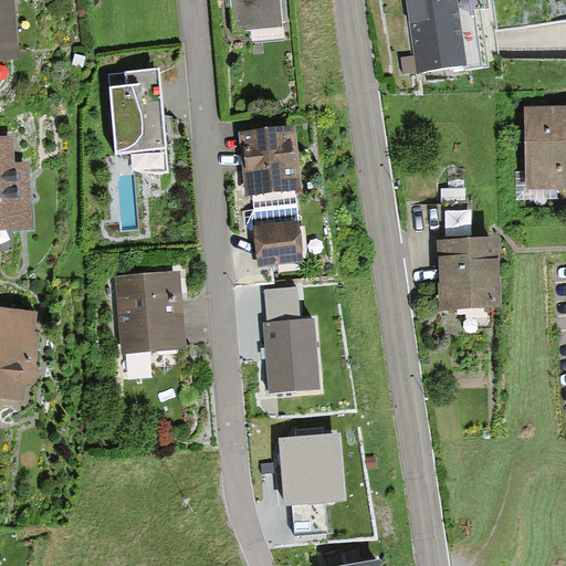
[(0,0),(0,55),(9,55),(7,0),(0,0)]
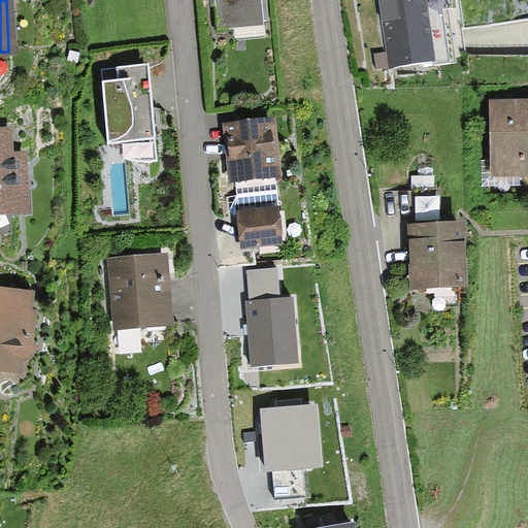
[(255,0),(211,0),(215,31),(257,27),(255,0)]
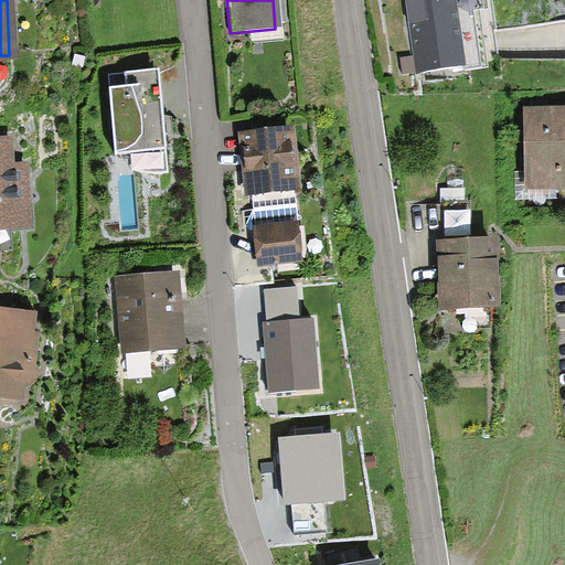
[(408,0),(419,73),(484,63),(481,42),(477,9),(493,7),(491,0),(408,0)]
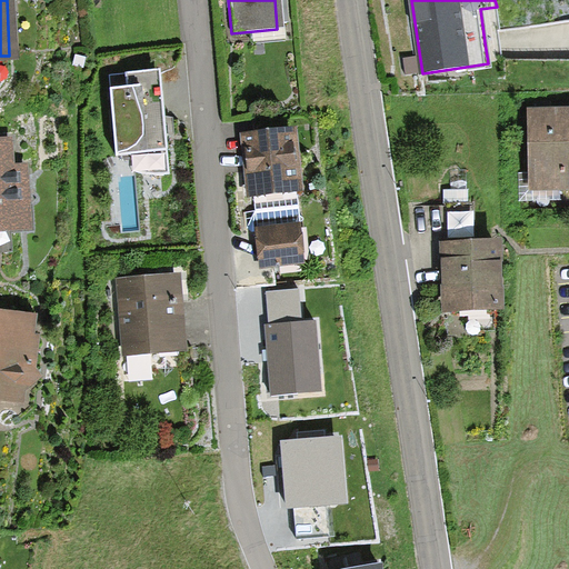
[(145,175),(169,172),(160,70),(127,72),(128,87),(112,88),(118,153),(132,152),(133,169),(145,175)]
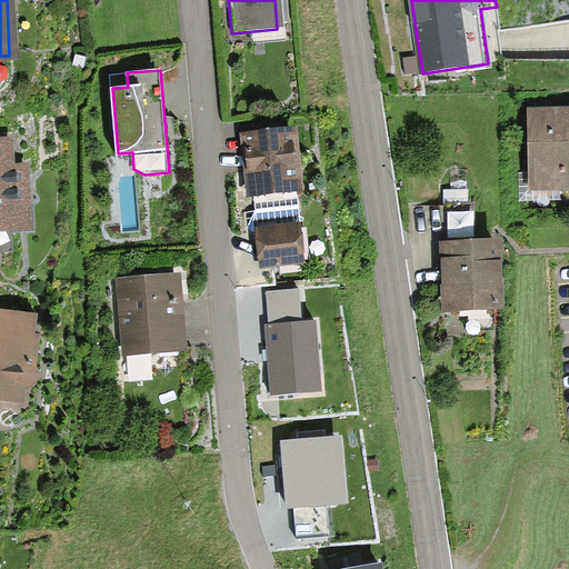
[(568,187),(568,116),(533,118),(538,190),(568,187)]
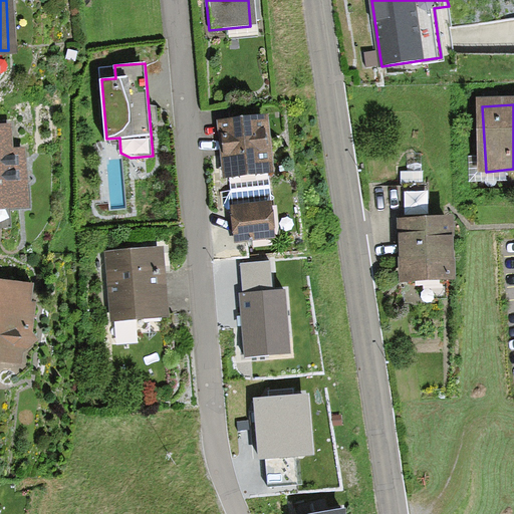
[(269,113),(219,119),(225,178),(229,178),(269,173),(276,172),(269,113)]
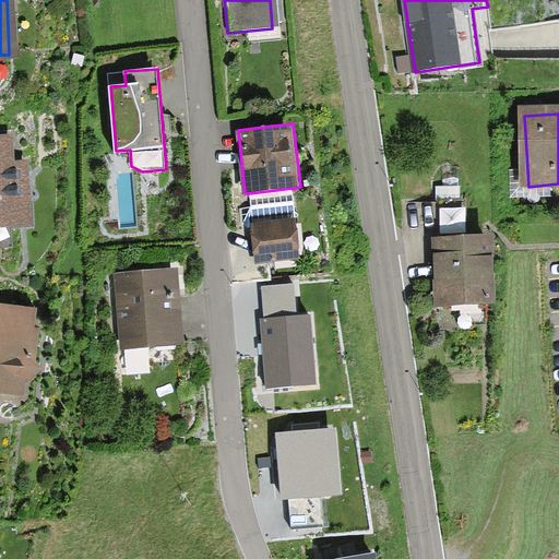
[(7,138),(0,138),(0,248),(7,249),(6,223),(23,223),(23,163),(7,163),(7,138)]
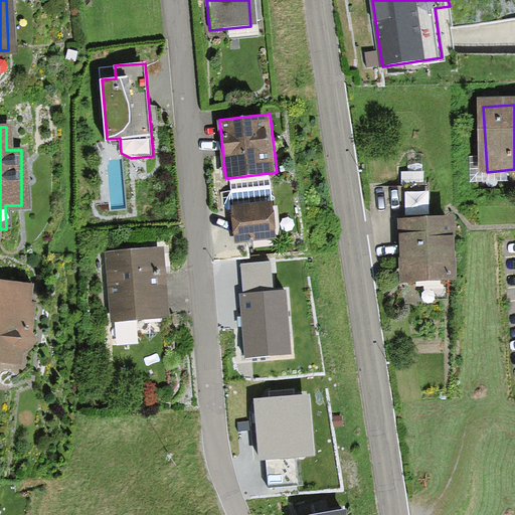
[(277,237),(270,173),(229,178),(235,241),(277,237)]
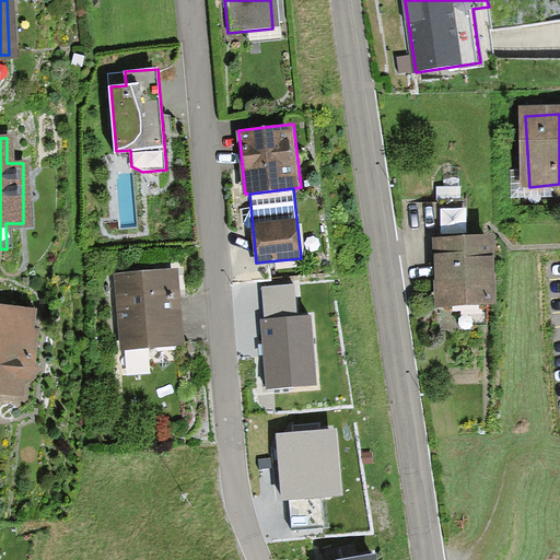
[(461,203),(436,205),(438,236),(463,235),(461,203)]
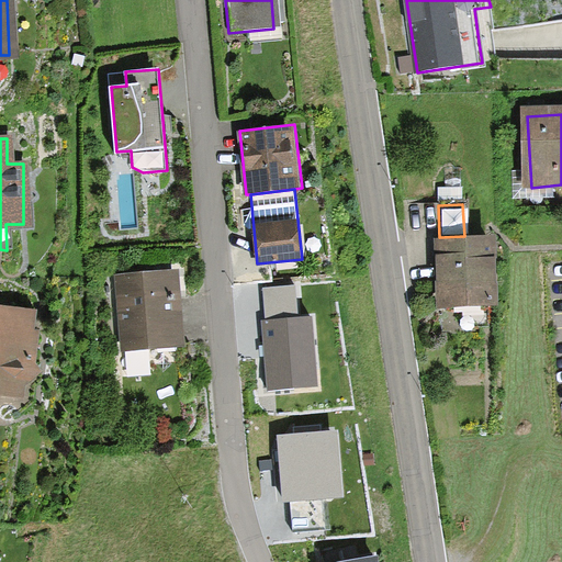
[(435,304),(493,301),(490,235),(464,236),(439,237),(431,237),(435,304)]
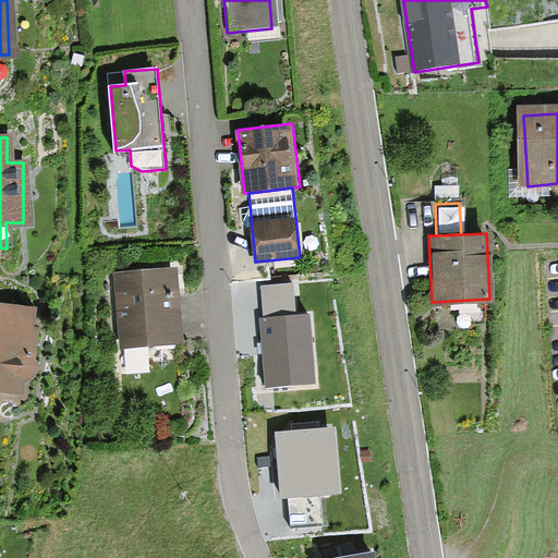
[(116,273),(120,350),(180,347),(174,268),(116,273)]
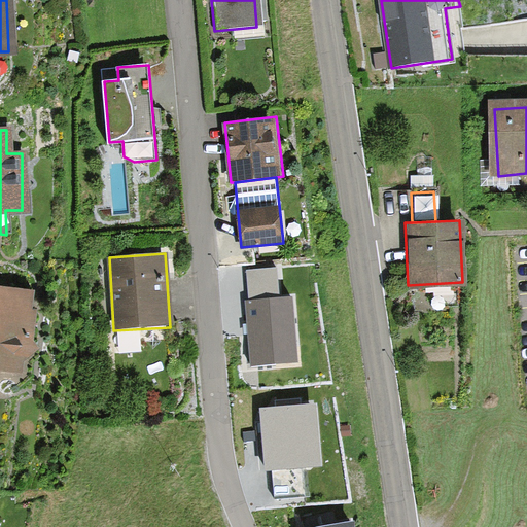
[(247,329),(250,367),(299,362),(291,297),(280,299),(278,270),(248,272),(251,300),(244,301),(247,329)]
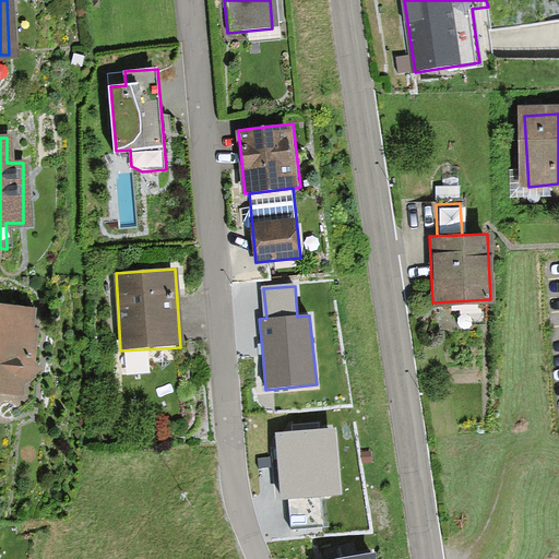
[(31,311),(0,308),(0,391),(24,393),(31,311)]
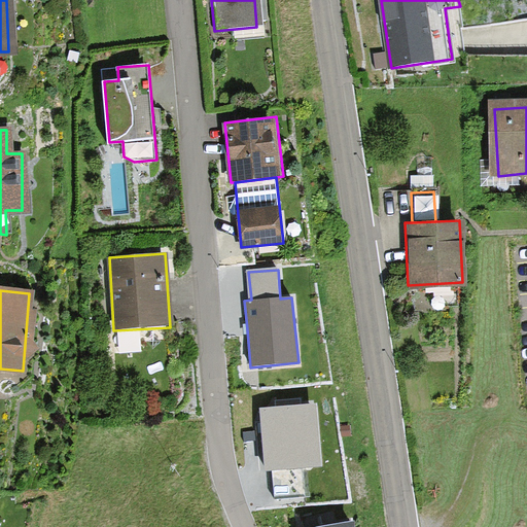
[(316,405),(260,409),(265,471),(273,471),(275,497),(305,495),(303,467),(321,466),(316,405)]
